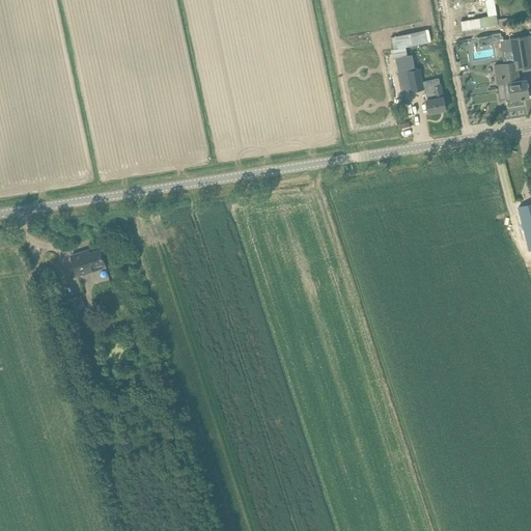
[(479,19),(460,21),(463,30),(480,27),(479,19)]
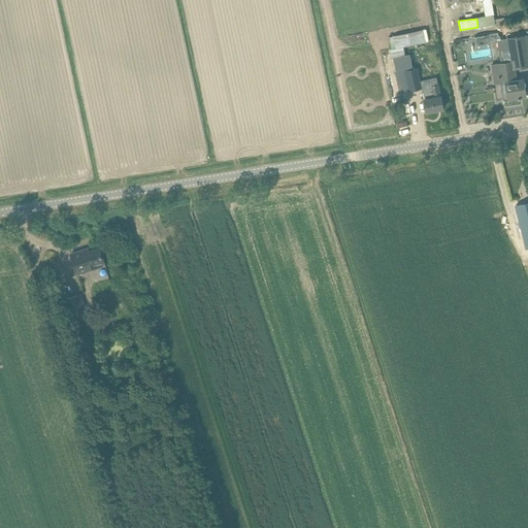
[(527,34),(498,39),(502,63),(491,65),(494,85),(505,83),(508,99),(509,101),(519,100),(519,98),(520,98),(520,97),(525,96),(526,96),(524,86),(523,79),(516,80),(514,68),(527,66),(527,34)]
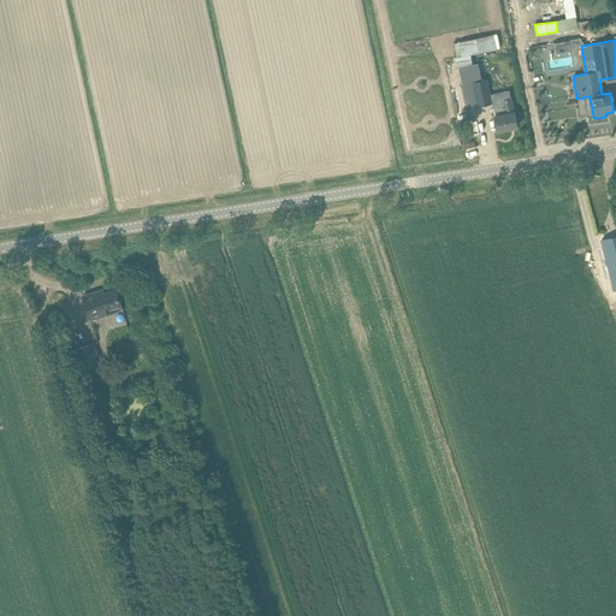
[(481,81),(462,84),(465,96),(467,108),(492,102),(495,116),(498,130),(517,126),(515,114),(514,112),(511,99),(509,90),(502,92),(490,94),(487,80),(481,81)]
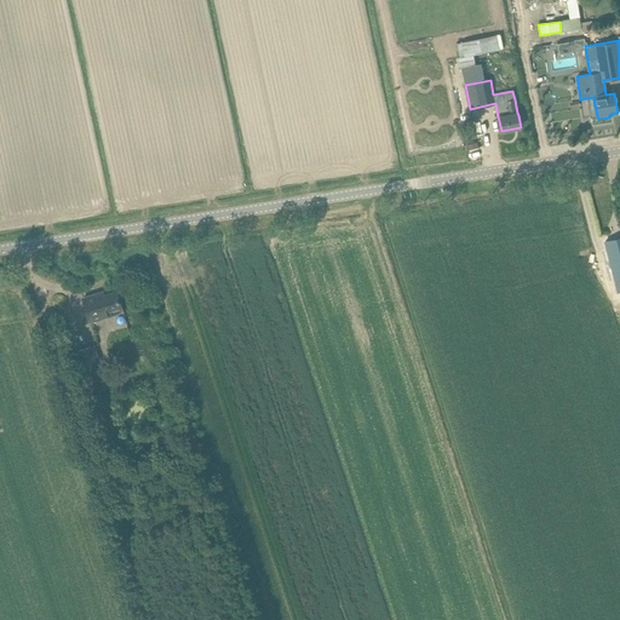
[(95,294),(84,298),(91,321),(124,311),(116,291),(96,298),(95,294)]
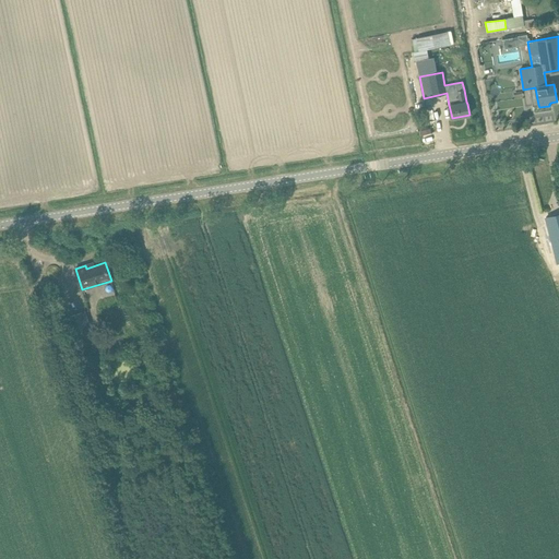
[(84,310),(67,316),(72,332),(90,326),(84,310)]
